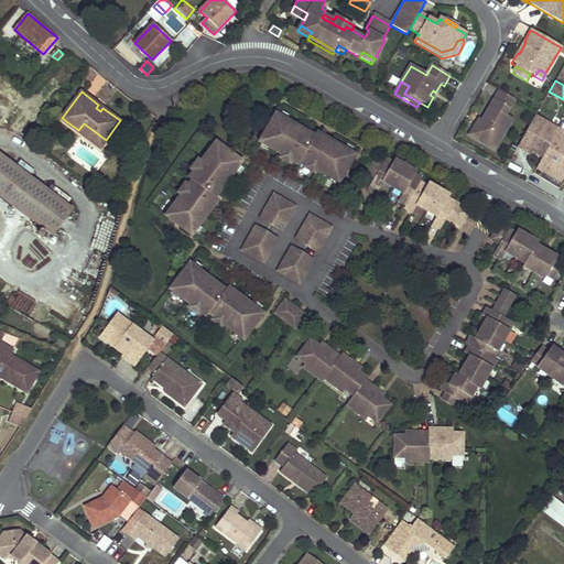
[(499,91),(481,122),(478,128),(475,127),(469,137),(495,151),(505,133),(498,129),(506,117),(514,100),(499,91)]
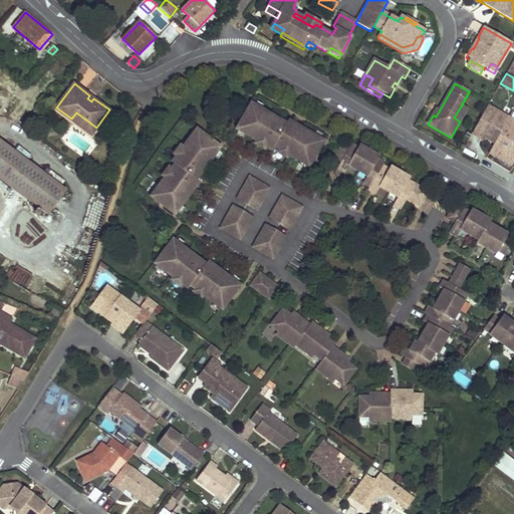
[(511,115),(489,103),(473,133),(480,137),(483,132),(498,140),(495,145),(489,155),(512,168),(513,164),(513,124),(509,134),(503,131),(510,119),(509,118),(511,115)]
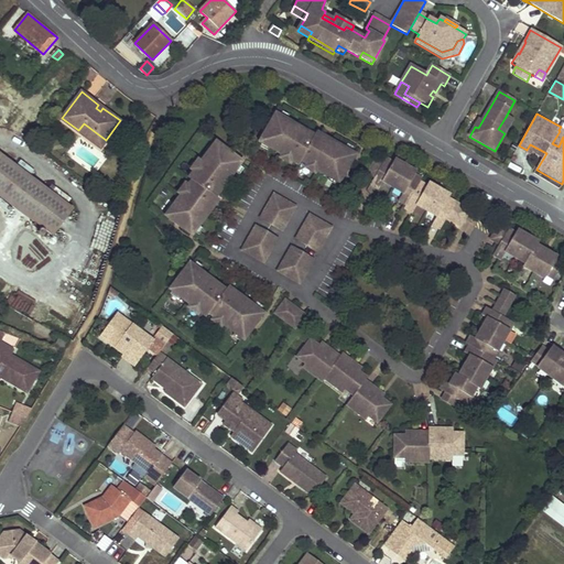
[(273,119),(271,117),(261,134),(264,136),(273,119)]
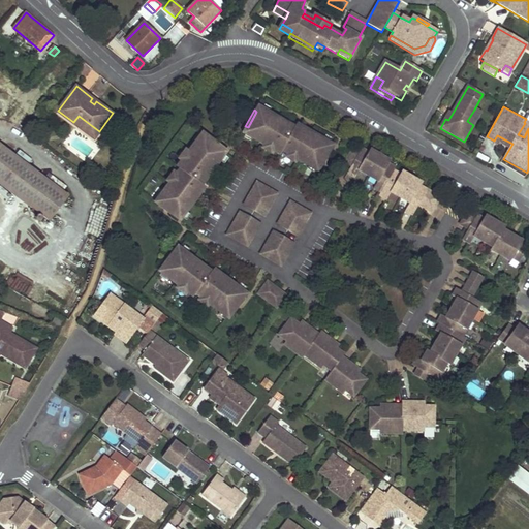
[(467,121),(473,125),(480,114),(474,110),(467,121)]
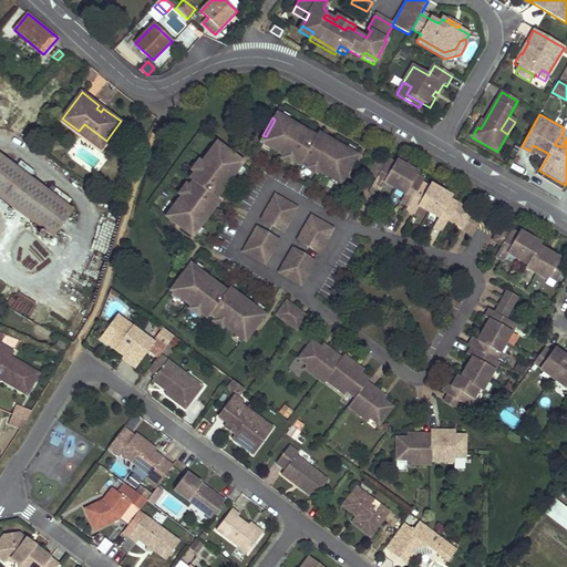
[(343,175),(341,174),(350,156),(349,155),(342,152),(317,137),(315,141),(309,152),(306,151),(303,154),(301,152),(309,138),(284,124),(277,120),(275,120),(266,136),(263,135),(257,145),(259,146),(267,151),(266,153),(279,160),(280,157),(290,163),(289,165),(296,169),(298,166),(305,169),(306,167),(316,173),(315,175),(328,182),(329,179),(336,184),(343,175)]
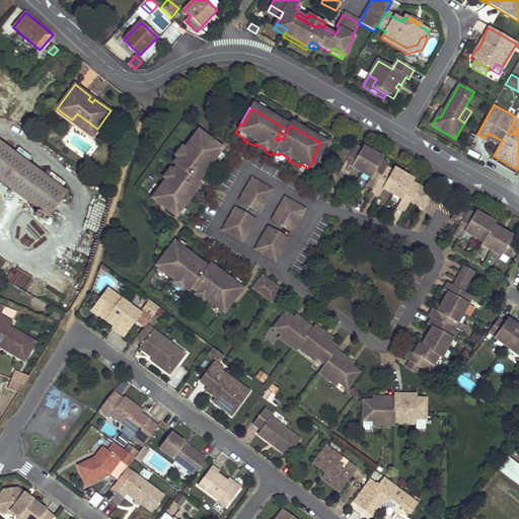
[(77,114),(72,120),(92,135),(97,129),(77,114)]
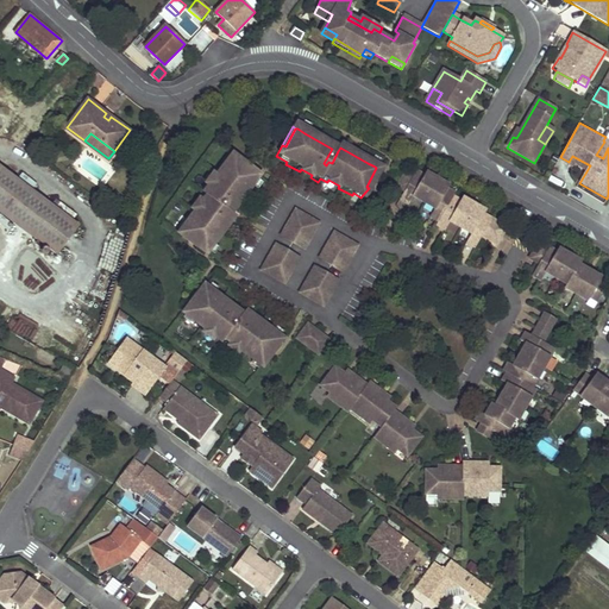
[(608,148),(608,144),(604,142),(596,155),(603,158),(608,148)]
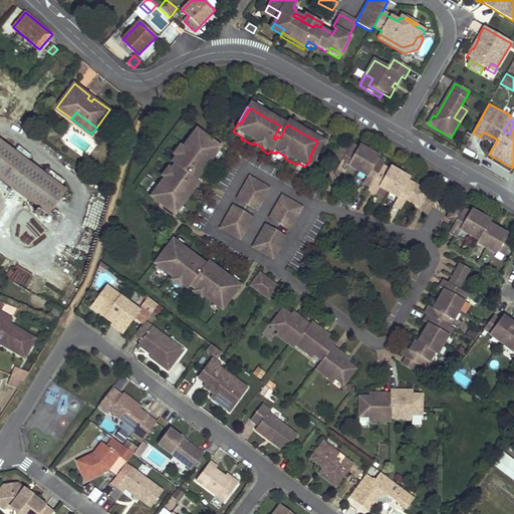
[(280,125),(273,138),(275,140),(277,137),(280,138),(285,127),(280,125)]
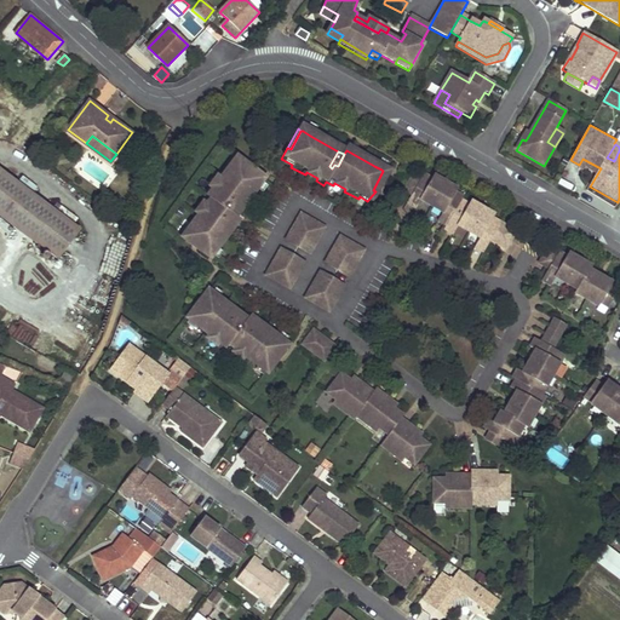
[(579,165),(570,160),(569,162),(584,171),(586,168),(597,174),(601,168),(583,159),(579,165)]
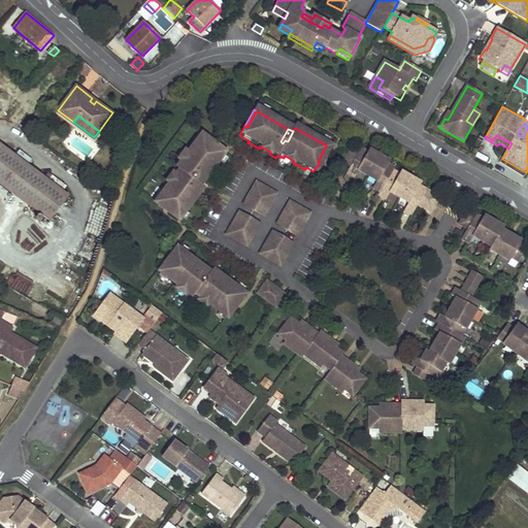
[(192,145),(193,146),(198,140),(194,137),(189,143),(192,145)]
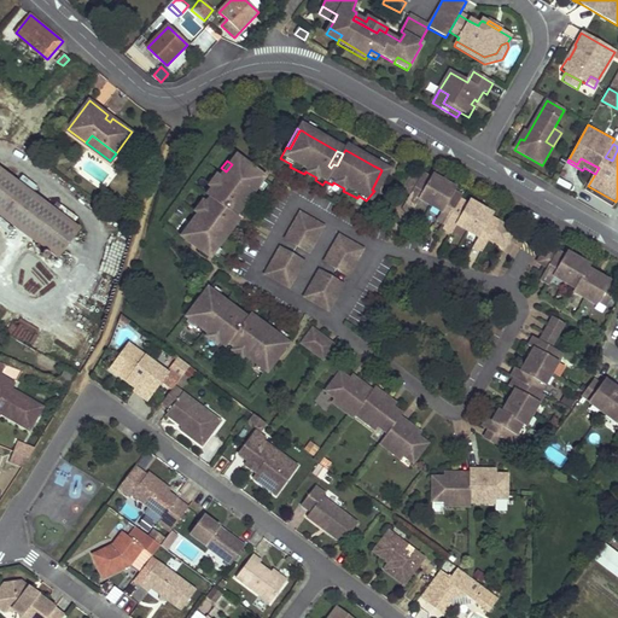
[(181,242),(179,244),(190,251),(191,248),(209,261),(210,260),(215,252),(233,227),(229,225),(219,216),(221,214),(217,210),(220,208),(234,219),(252,192),(258,186),(258,185),(242,172),(244,169),(233,162),(232,164),(226,172),(225,170),(215,184),(216,185),(209,194),(208,193),(202,200),(205,203),(202,209),(203,210),(196,221),(193,219),(184,232),(186,234),(181,242)]
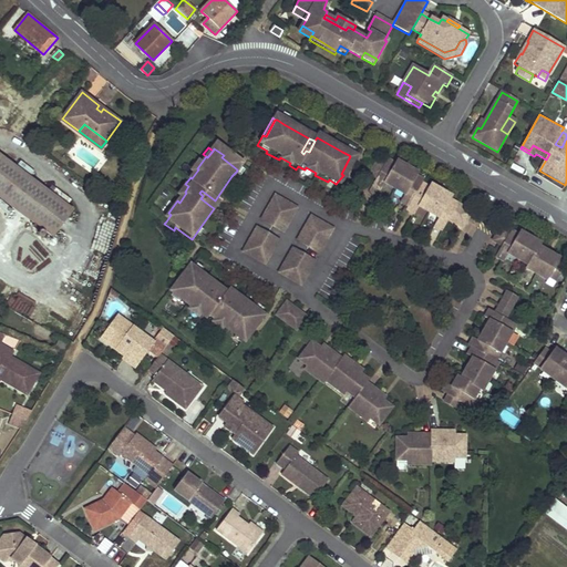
[(0,197),(53,237),(73,210),(0,155),(0,197)]
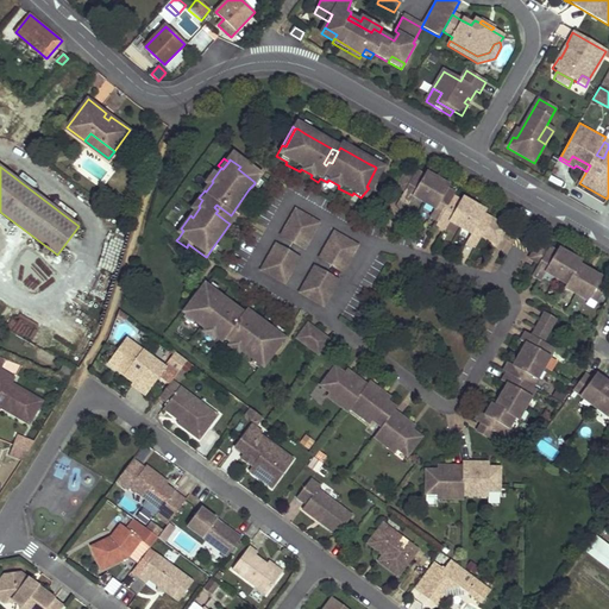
[(240,167),(238,169),(255,182),(257,179),(240,167)]
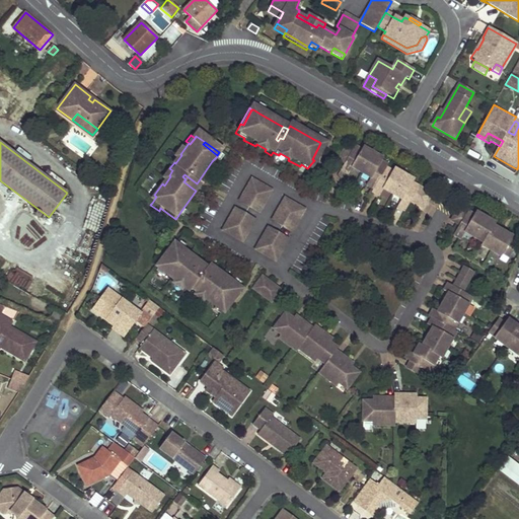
[(312,159),(314,160),(323,145),(320,143),(312,159)]
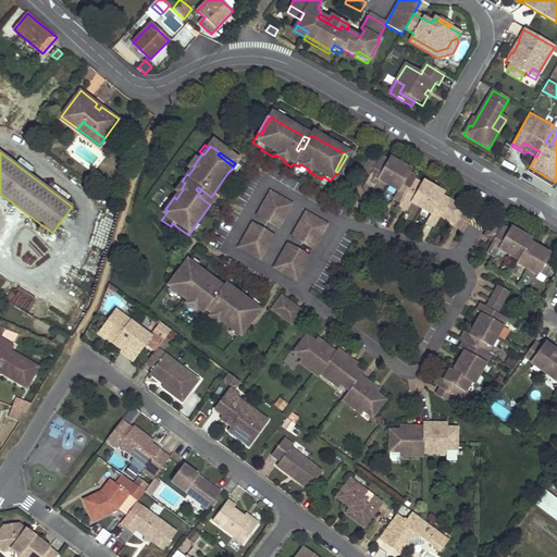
[(274,157),(272,160),(282,165),(284,162),(285,160),(275,155),(274,157)]
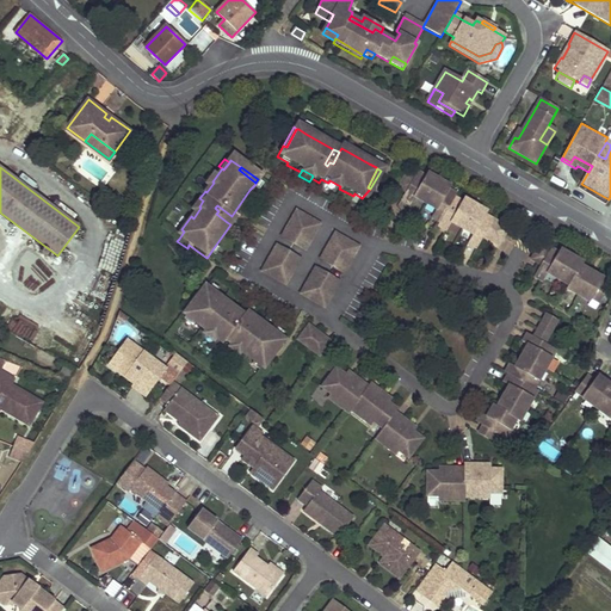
[(434,180),(424,174),(421,178),(414,173),(411,178),(403,174),(394,190),(403,195),(405,191),(412,195),(411,199),(421,205),(433,211),(436,208),(444,211),(442,215),(450,220),(448,223),(460,229),(471,236),(473,233),(481,236),(481,235),(497,244),(505,228),(491,220),(482,215),(485,213),(473,205),(461,199),(458,203),(451,198),(452,195),(445,191),(446,187),(434,180)]
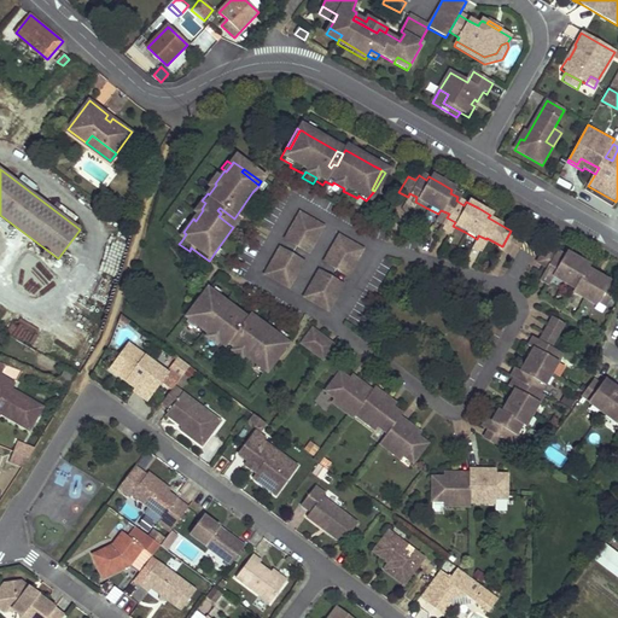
[(215,184),(211,181),(204,191),(208,193),(209,194),(216,185),(215,184)]
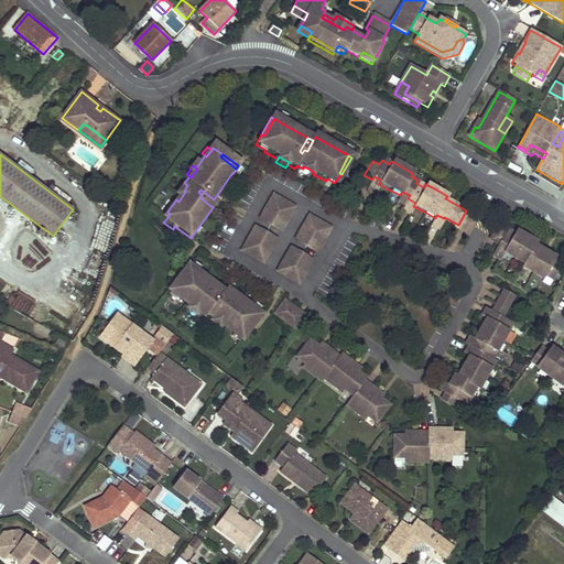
[(304,166),(303,169),(301,172),(311,176),(313,174),(314,172),(304,166)]
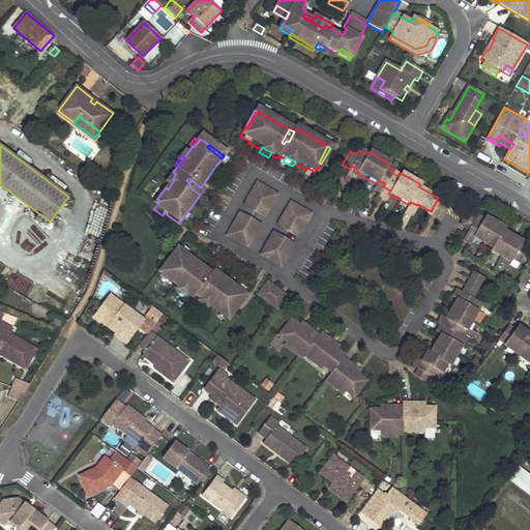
[(222,159),(216,165),(222,168),(226,163),(222,159)]
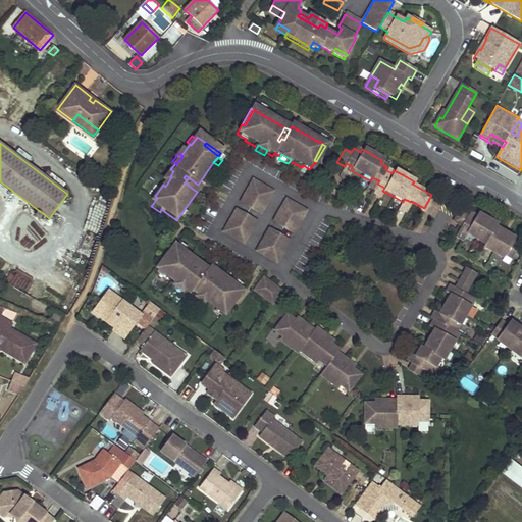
[(340,173),(347,177),(351,170),(352,166),(346,163),(345,166),(340,173)]
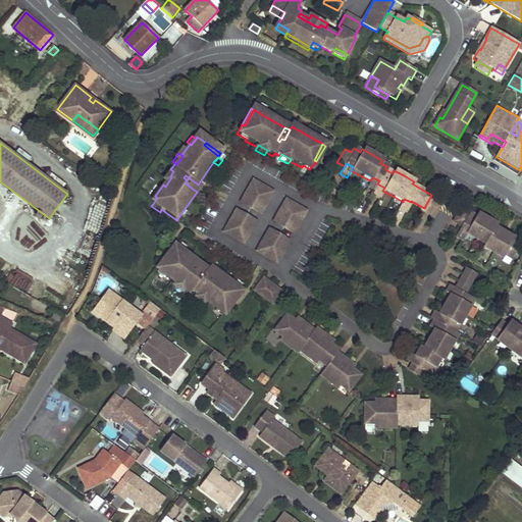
[(167,174),(161,183),(163,185),(165,187),(171,177),(170,176),(167,174)]
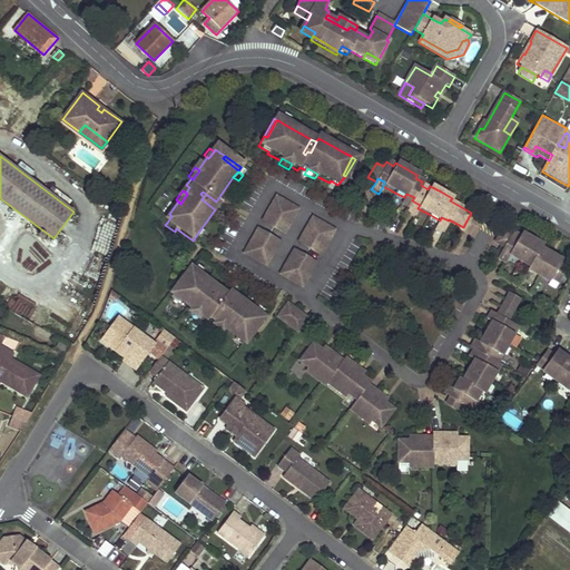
[(204,197),(202,199),(212,207),(216,202),(203,192),(200,194),(204,197)]
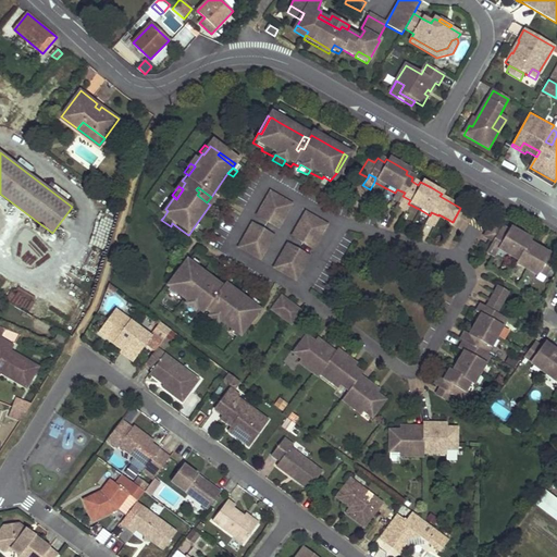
[(395,193),(391,200),(398,205),(403,196),(405,193),(397,189),(395,193)]
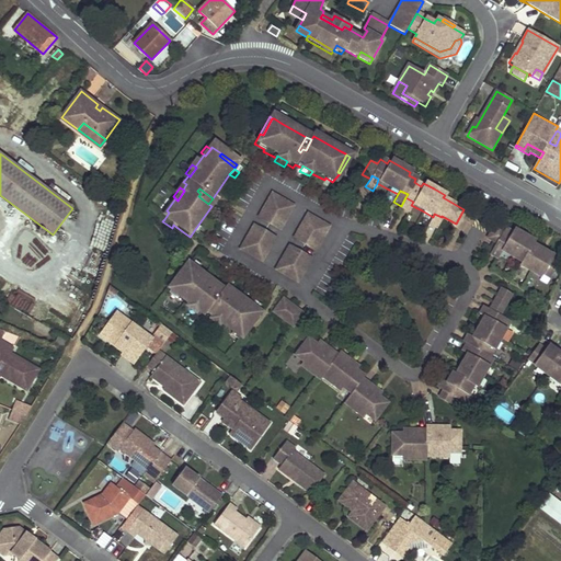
[(401,206),(400,209),(407,213),(411,205),(413,202),(405,197),(401,206)]
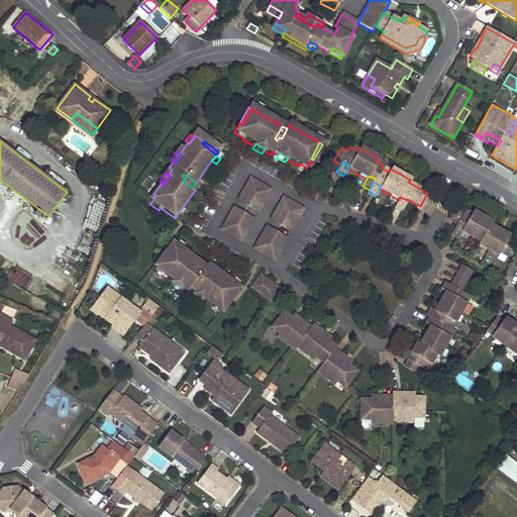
[(250,184),(237,205),(255,217),(270,195),(250,184)]
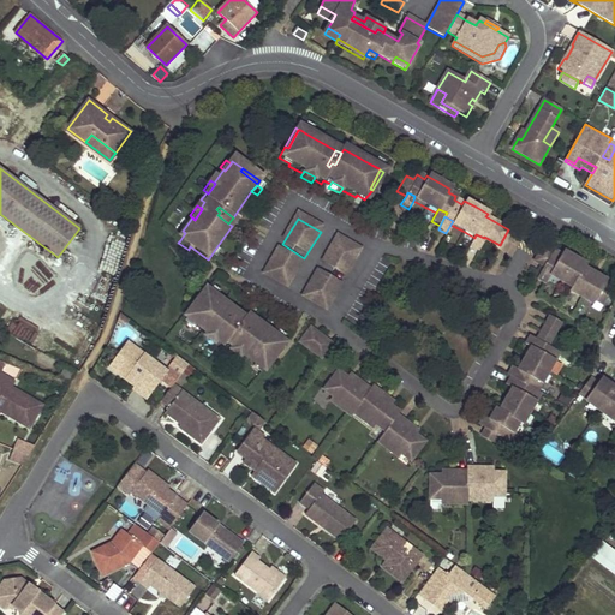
[(175,237),(180,240),(185,233),(183,231),(180,230),(175,237)]
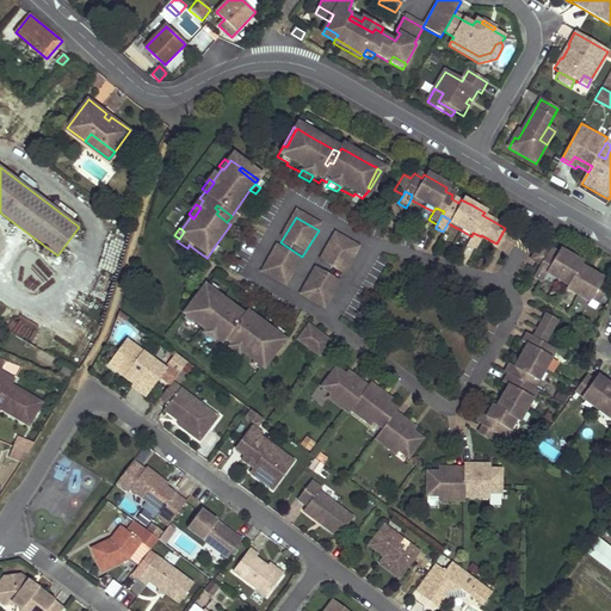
[(471,236),(467,245),(474,248),(481,236),(473,233),(471,236)]
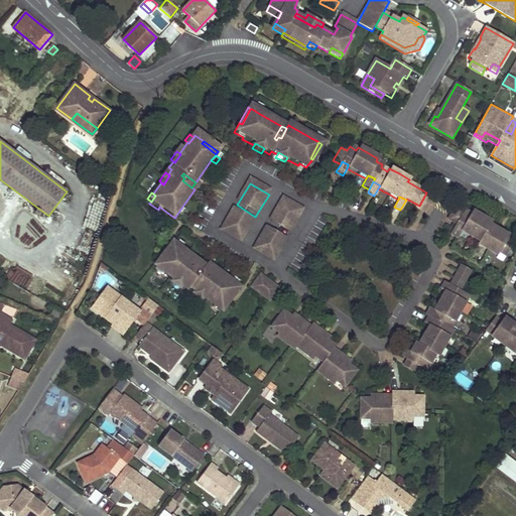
[(99,231),(107,202),(93,199),(85,227),(99,231)]
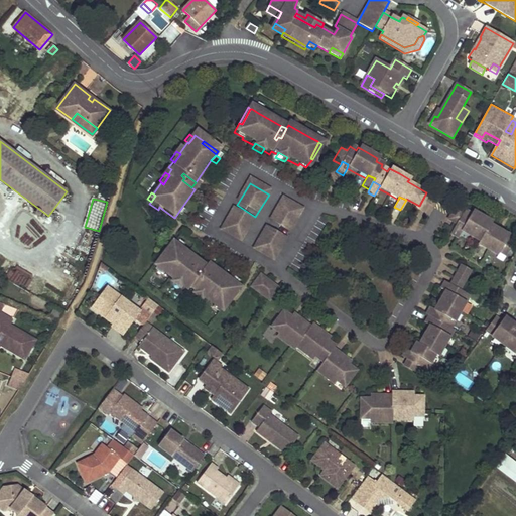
[(282,204),(269,225),(287,236),(300,215),(282,204)]
